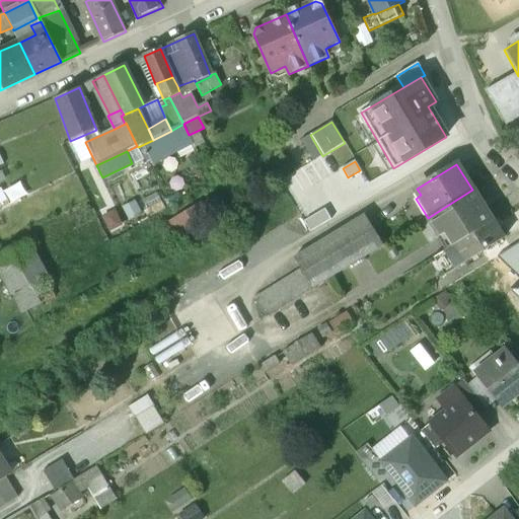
[(493,221),(472,190),(428,218),(448,249),(493,221)]
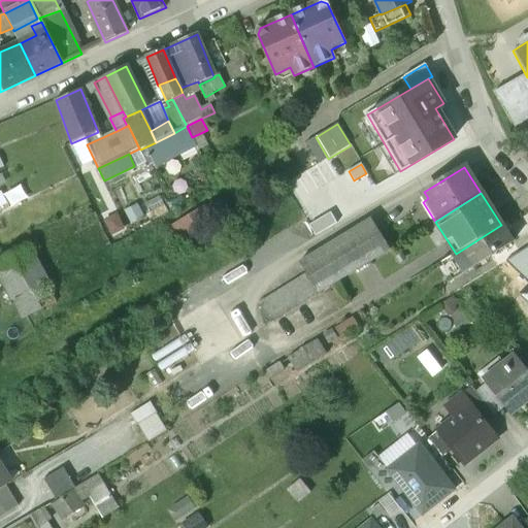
[(199,209),(177,223),(186,236),(207,224),(199,209)]
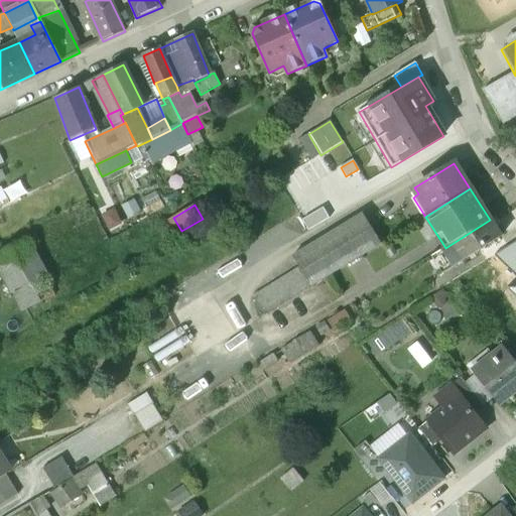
[(301,221),(308,232),(330,219),(323,208),(301,221)]
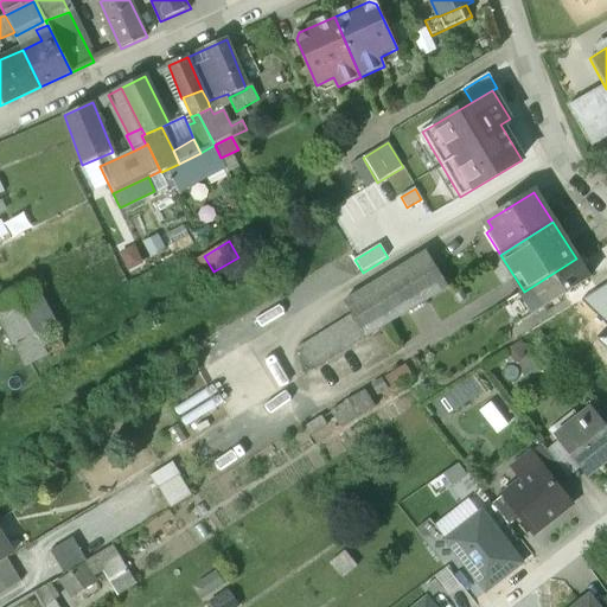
[(426,255),(344,304),(351,314),(365,339),(447,288),(426,255)]
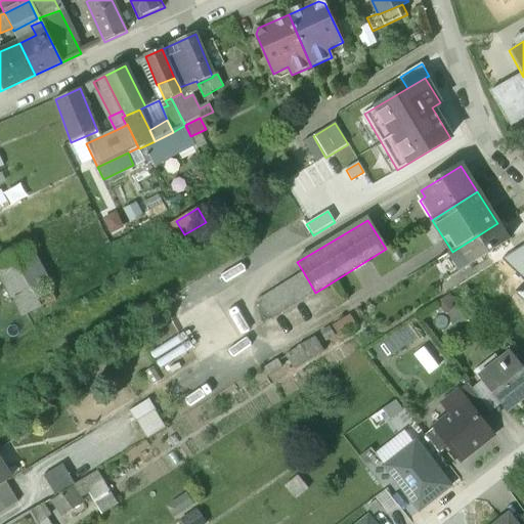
[(452,252),(448,254),(460,271),(487,254),(509,241),(497,223),(452,252)]
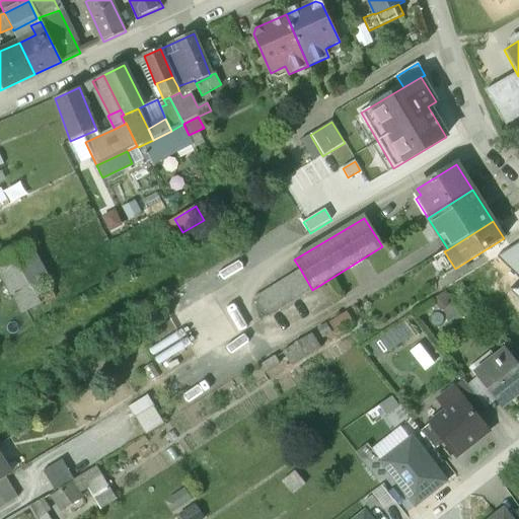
[(504,238),(483,251),(490,262),(498,256),(511,248),(504,238)]
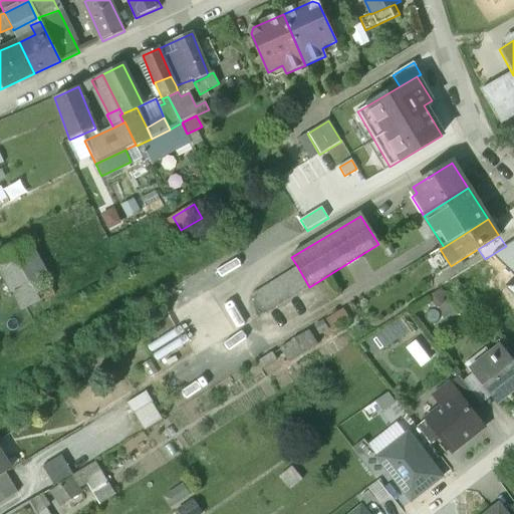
[(493,254),(513,274),(513,241),(506,246),(493,254)]
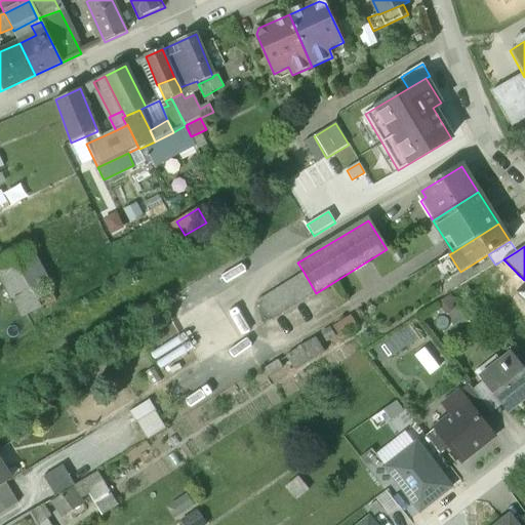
[(0,263),(0,271),(14,298),(32,289),(42,283),(46,281),(29,247),(0,263)]
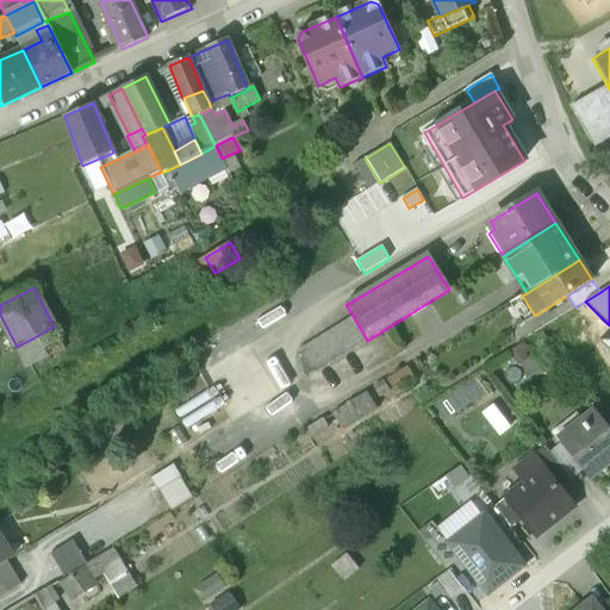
[(353,316),(340,323),(342,327),(355,348),(367,341),(353,316)]
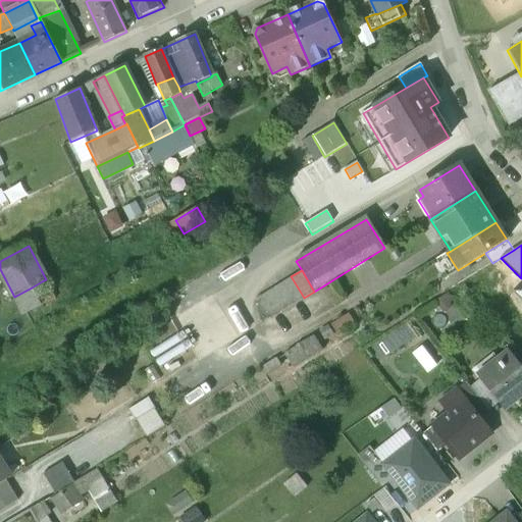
[(521,278),(511,291),(521,301),(521,278)]
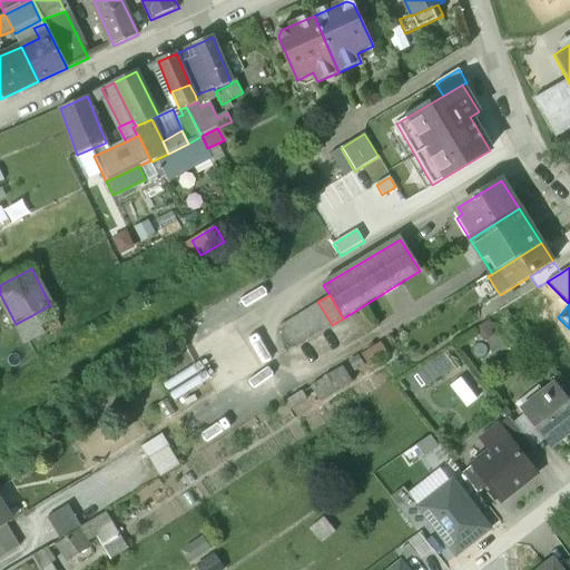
[(320,305),(306,313),(318,333),(332,325),(320,305)]
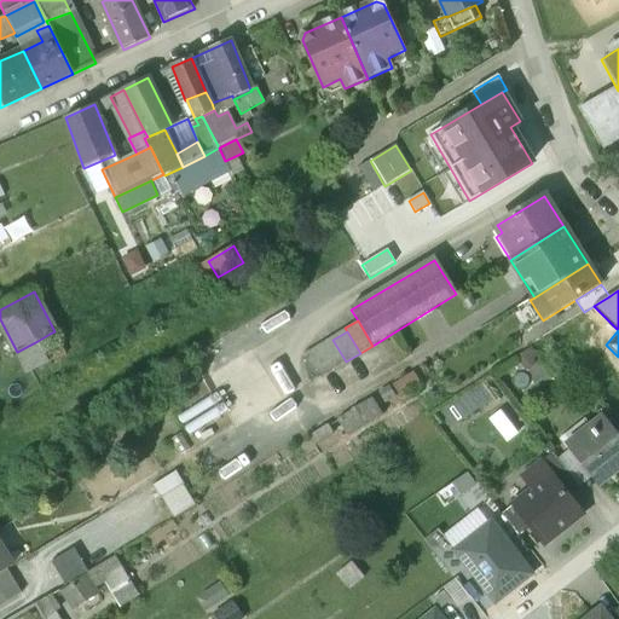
[(62,356),(50,334),(38,341),(46,364),(62,356)]
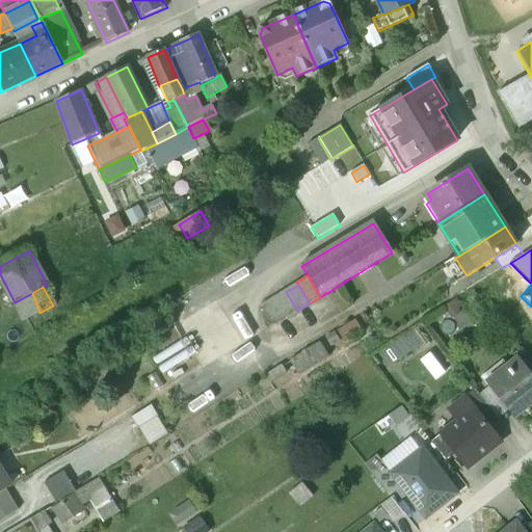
[(271,326),(297,311),(286,292),(261,308),(271,326)]
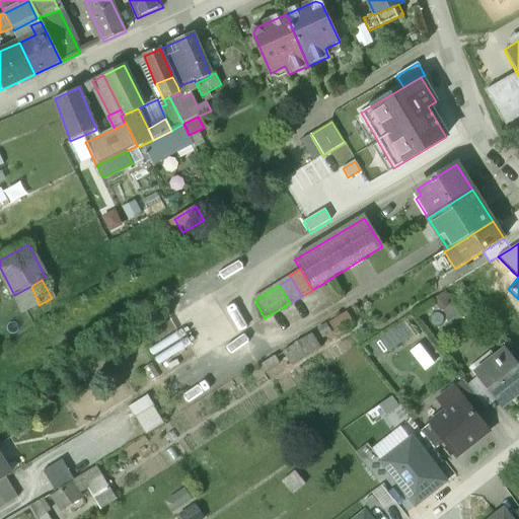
[(31,286),(14,295),(22,315),(39,305),(31,286)]
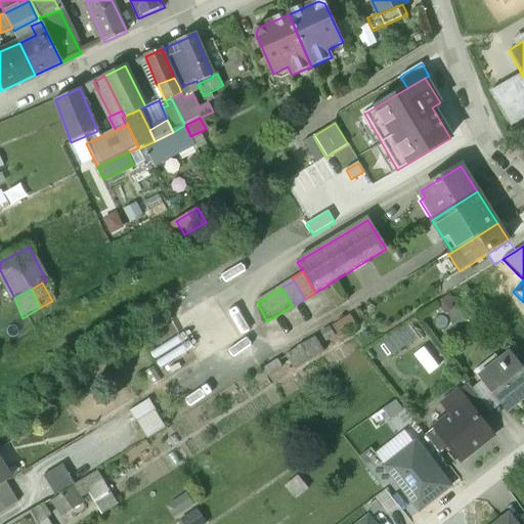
[(306,341),(285,354),(294,369),(315,356),(306,341)]
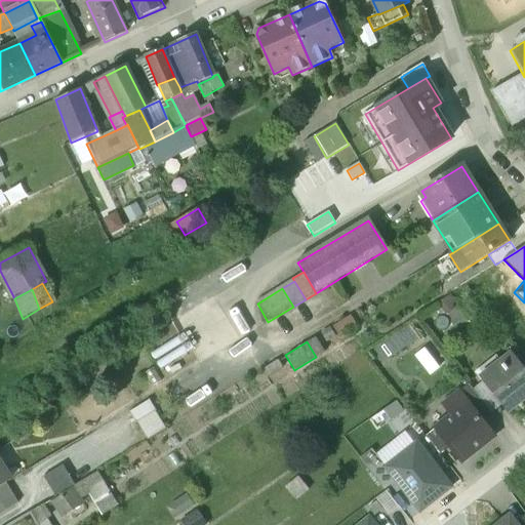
[(524,401),(524,364),(512,348),(499,358),(491,365),(479,374),(483,379),(503,404),(503,405),(511,413),(524,401)]
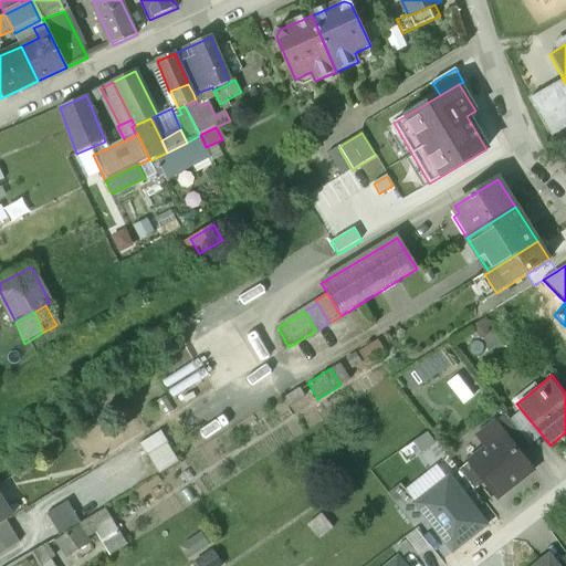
[(296,390),(283,398),(293,415),(306,407),(296,390)]
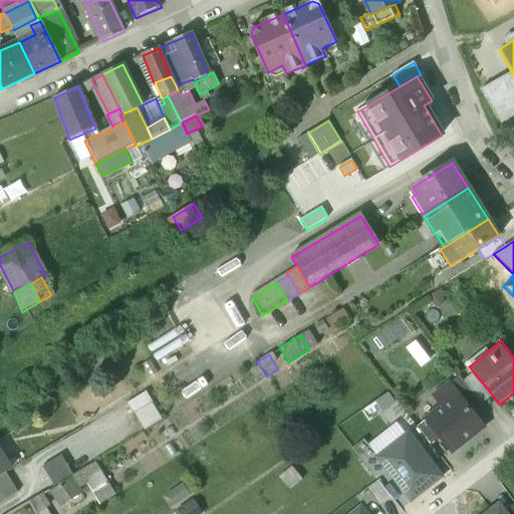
[(481,405),(493,396),(473,371),(462,379),(481,405)]
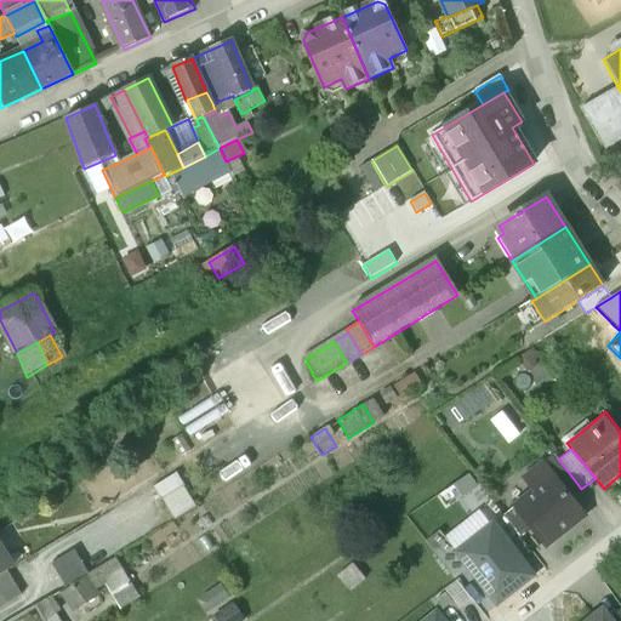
[(558,459),(554,454),(542,463),(552,477),(553,477),(570,497),(581,489),(558,459)]
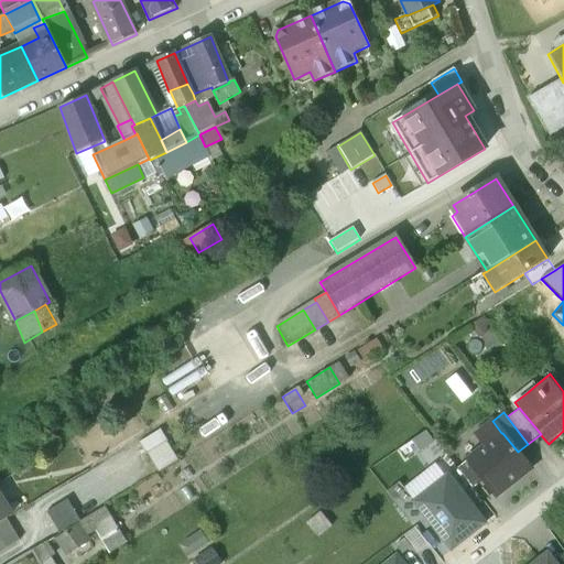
[(518,452),(502,433),(501,433),(492,421),(476,434),(485,446),(468,461),(485,480),(497,497),(531,469),(518,452)]
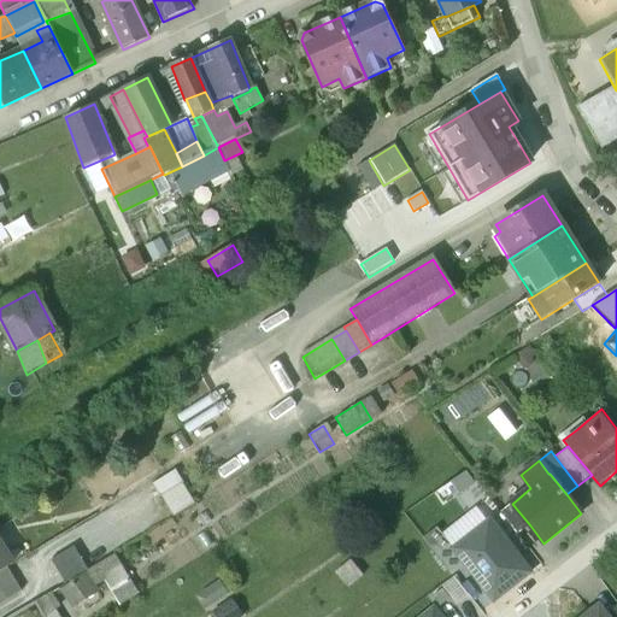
[(154,494),(170,519),(195,504),(180,479),(154,494)]
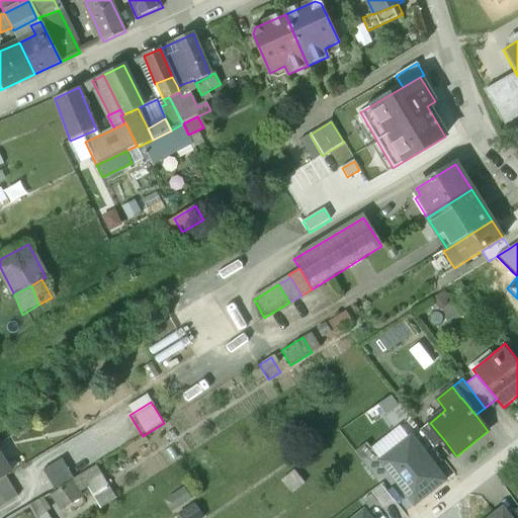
[(445,441),(430,423),(421,430),(435,449),(445,441)]
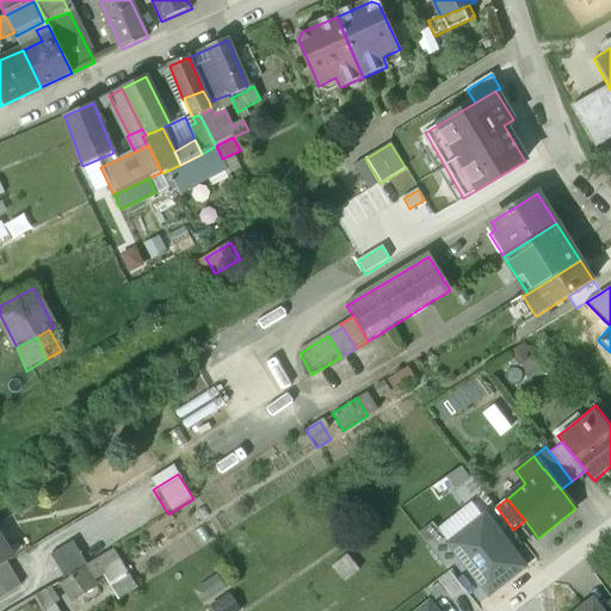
[(492,596),(526,567),(483,514),(449,543),(456,550),(461,557),(483,585),(492,596)]
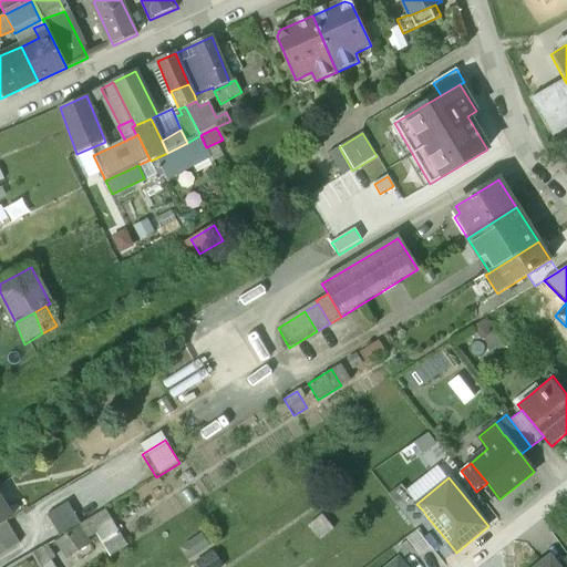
[(415,527),(428,517),(423,511),(416,504),(402,485),(389,496),(415,527)]
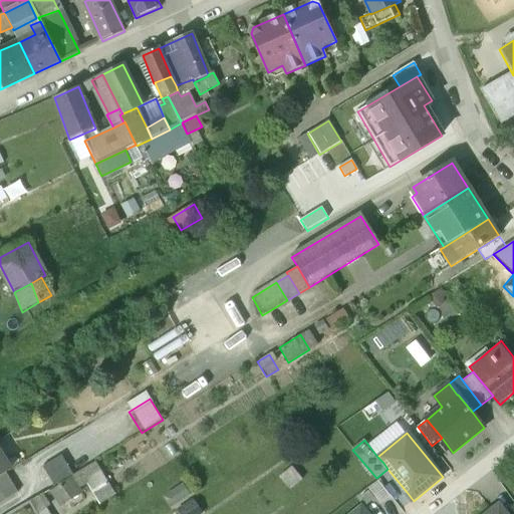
[(0,476),(6,473),(10,471),(0,455),(0,476)]
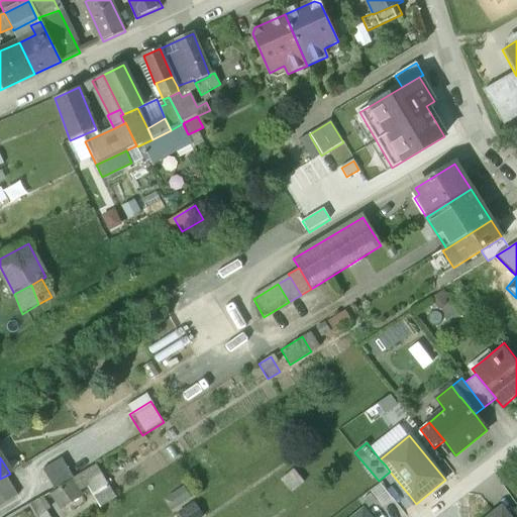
[(62,458),(42,470),(55,490),(74,479),(62,458)]
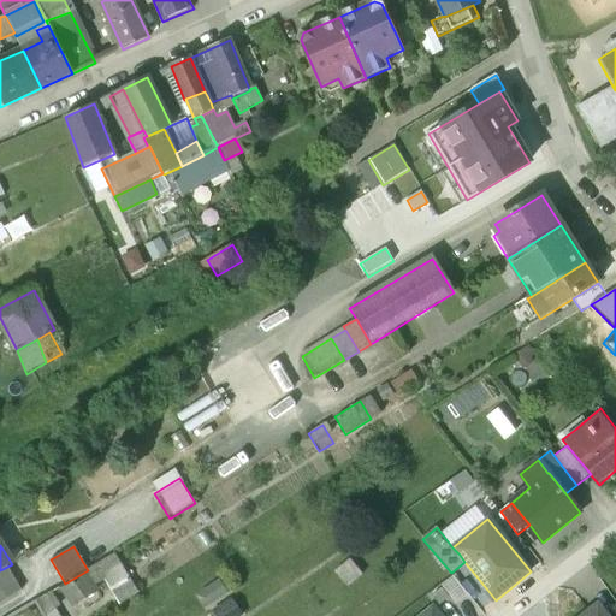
[(114,555),(96,567),(120,603),(137,592),(114,555)]
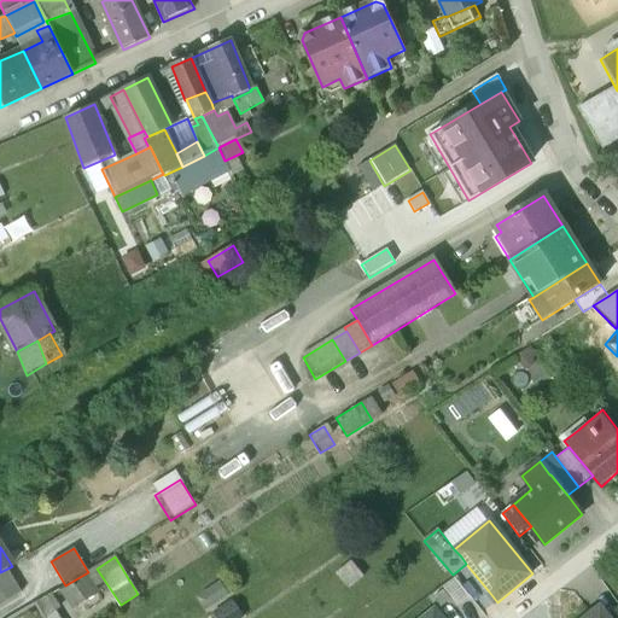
[(7,569),(0,572),(0,605),(22,593),(7,569)]
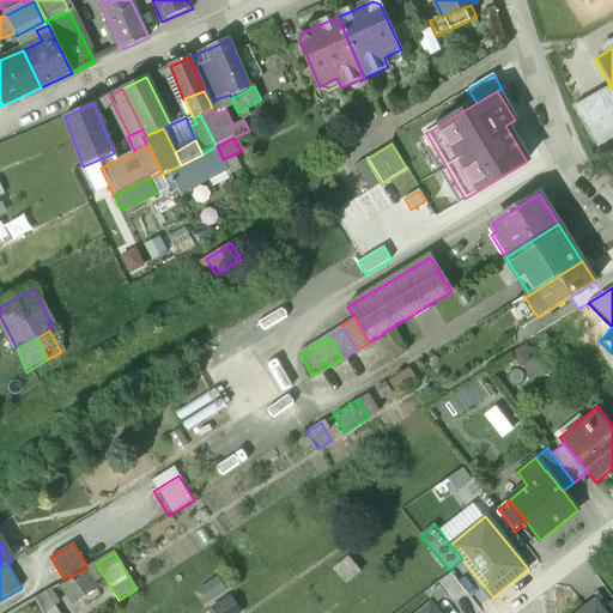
[(604,612),(595,602),(581,612),(604,612)]
